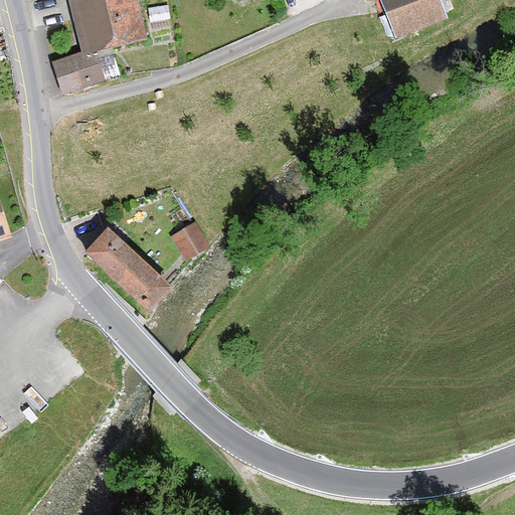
[(146,41),(137,0),(68,0),(80,54),(52,63),(62,94),(120,75),(113,48),(146,41)]
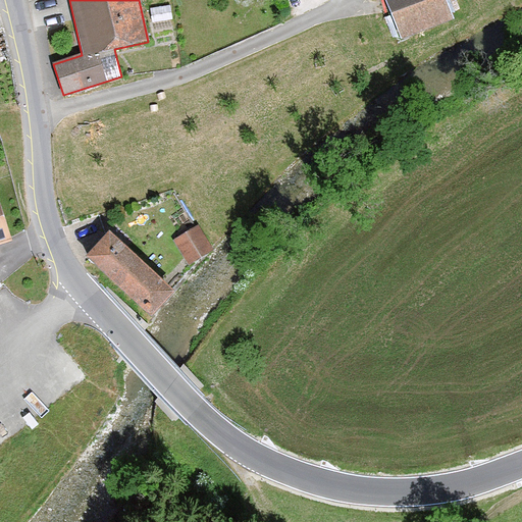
[(385,0),(402,40),(455,19),(447,0),(385,0)]
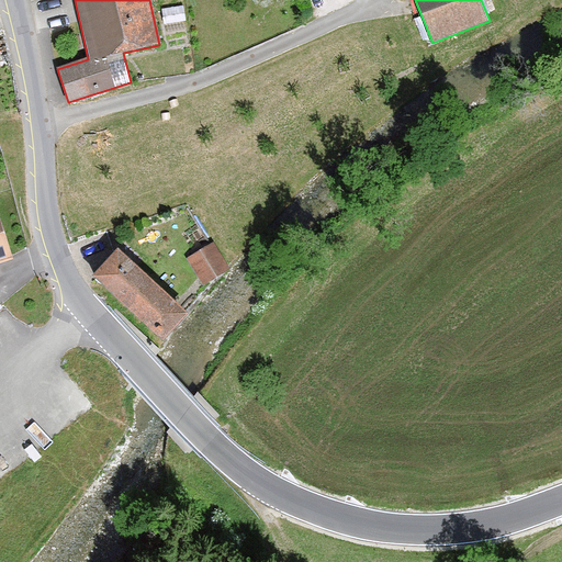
[(0,261),(11,258),(0,223),(0,261)]
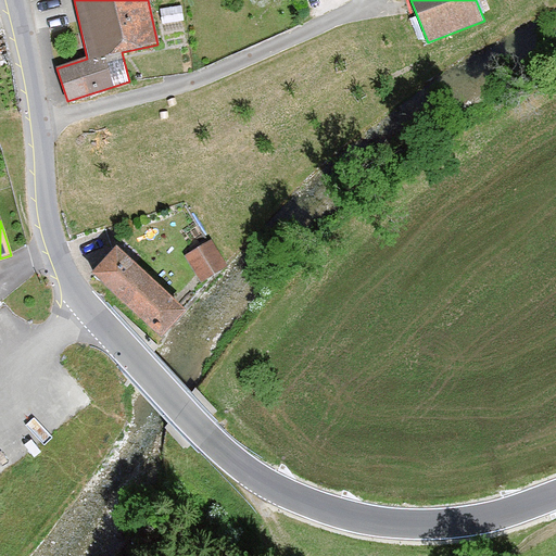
[(186,255),(203,282),(227,267),(210,240),(186,255)]
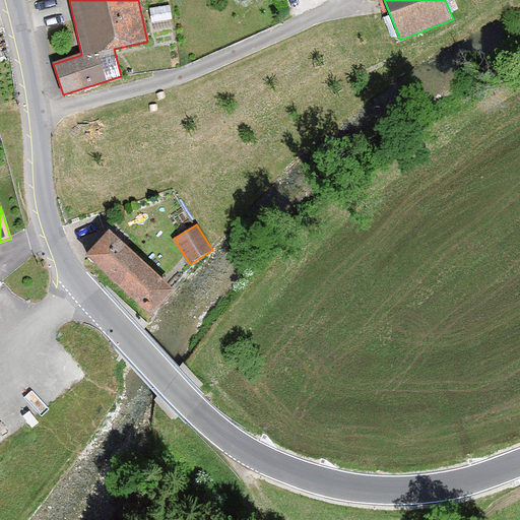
[(109,232),(86,257),(150,315),(173,290),(109,232)]
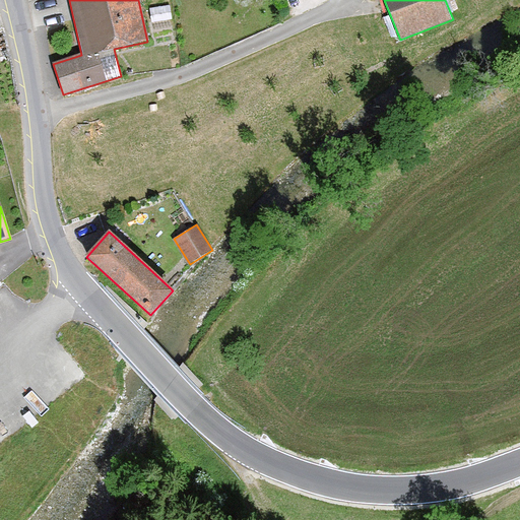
All buildings are outlined.
